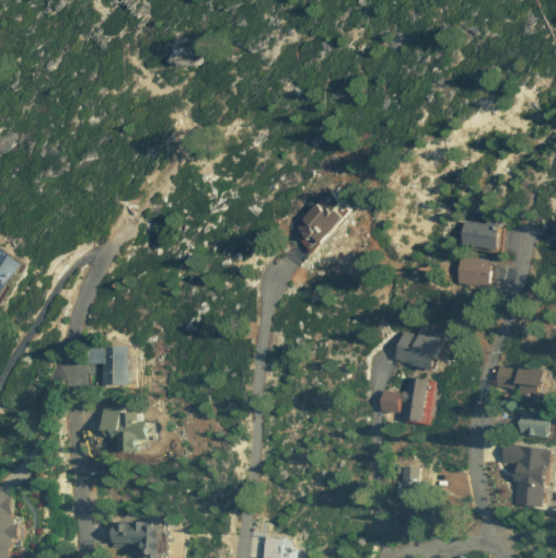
[(289,231),(325,186),(349,206),(313,251),(289,231)]
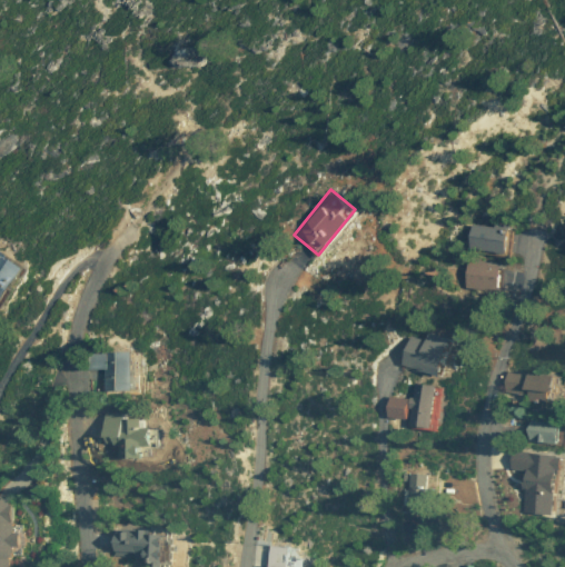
[(469,254),(502,256),(504,230),(472,228),(469,254)]
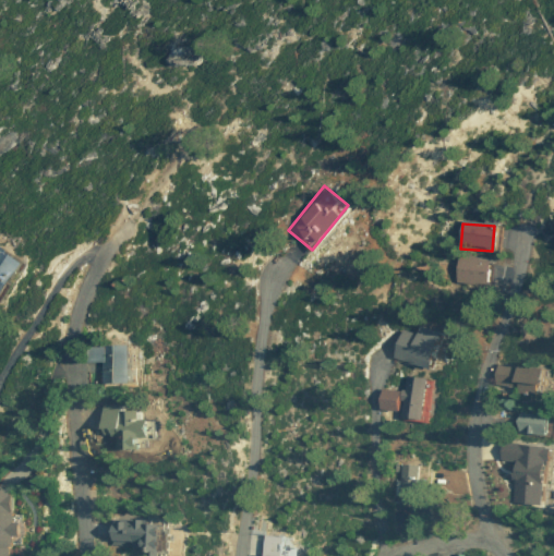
[(0,242),(22,256),(0,294),(0,242)]
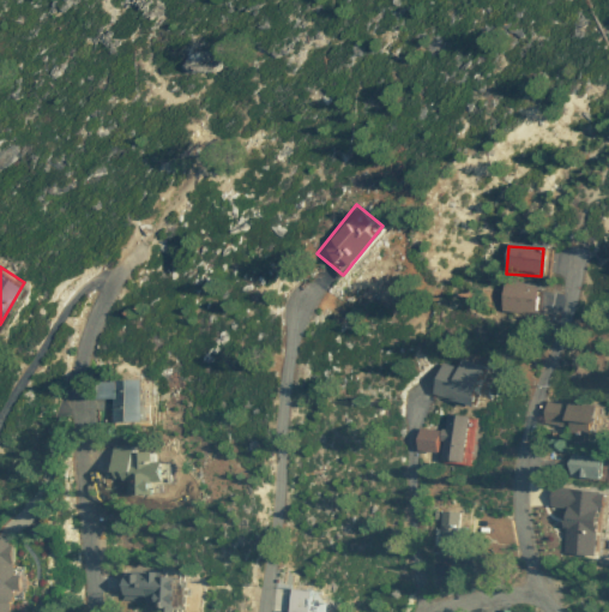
[(504,285),(536,288),(534,316),(500,312),(504,285)]
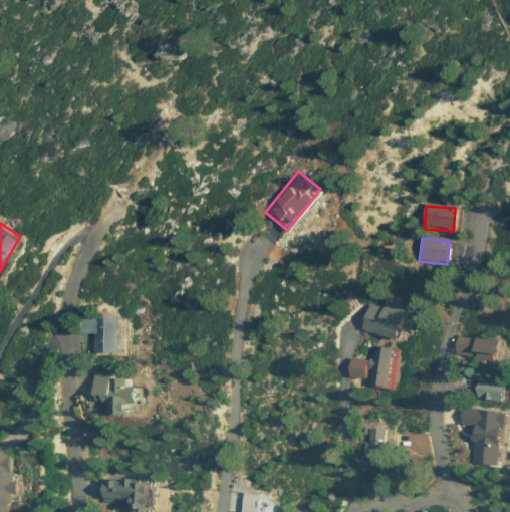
[(396,337),(363,329),(370,304),(383,307),(385,298),(405,303),(396,337)]
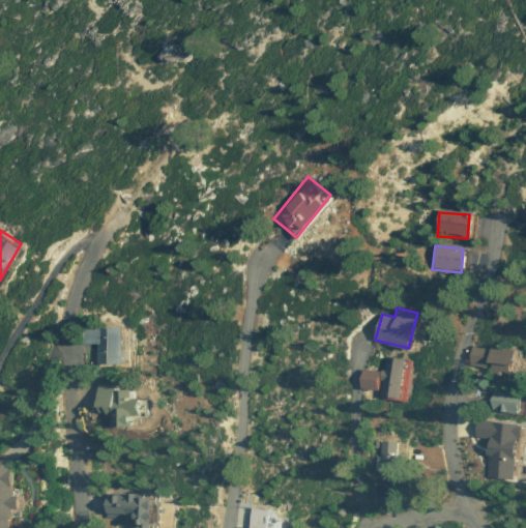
[(123,356),(121,320),(81,322),(82,339),(95,339),(96,357),(123,356)]
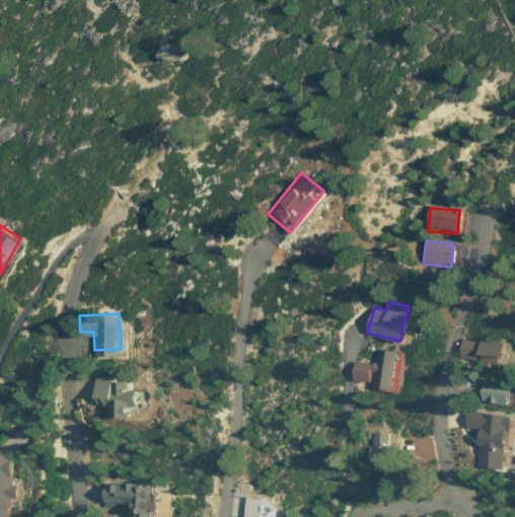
[(501,342),(463,341),(462,358),(479,359),(479,366),(500,367),(501,342)]
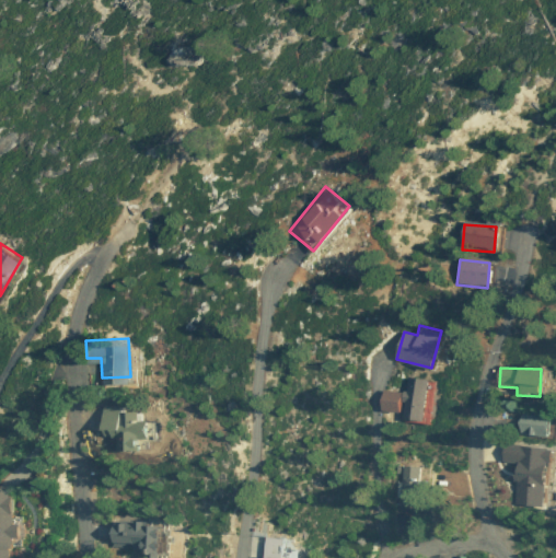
[(427,380),(424,420),(402,419),(402,414),(382,411),(384,392),(404,393),(405,379),(427,380)]
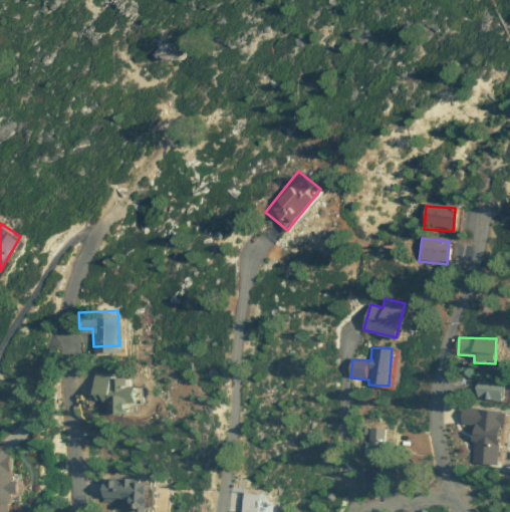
[(93,367),(93,399),(106,398),(107,408),(129,407),(128,398),(135,398),(135,378),(123,378),(122,373),(106,373),(106,367),(93,367)]
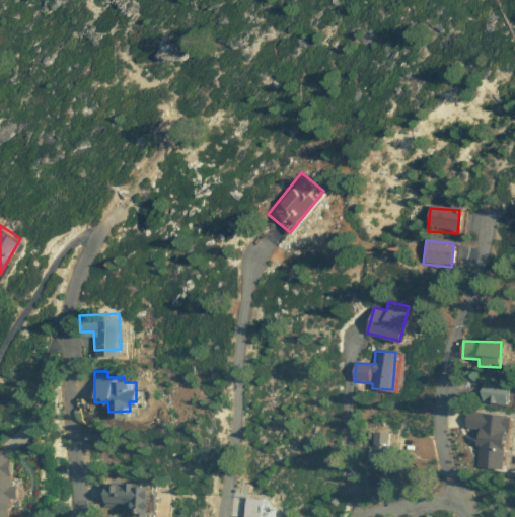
[(508,383),(480,383),(480,404),(508,404),(508,383)]
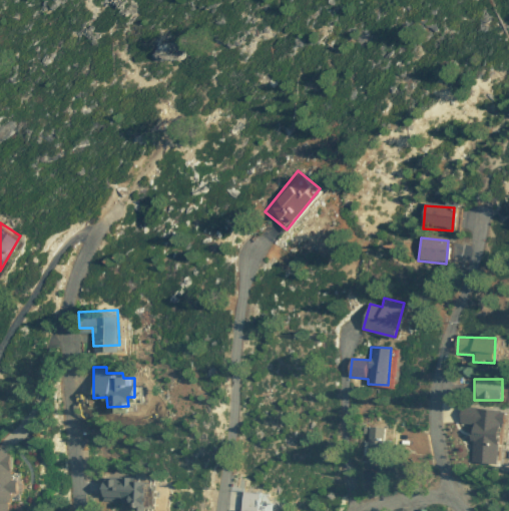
[(500,410),(461,406),(459,423),(471,424),(467,461),(494,464),(500,410)]
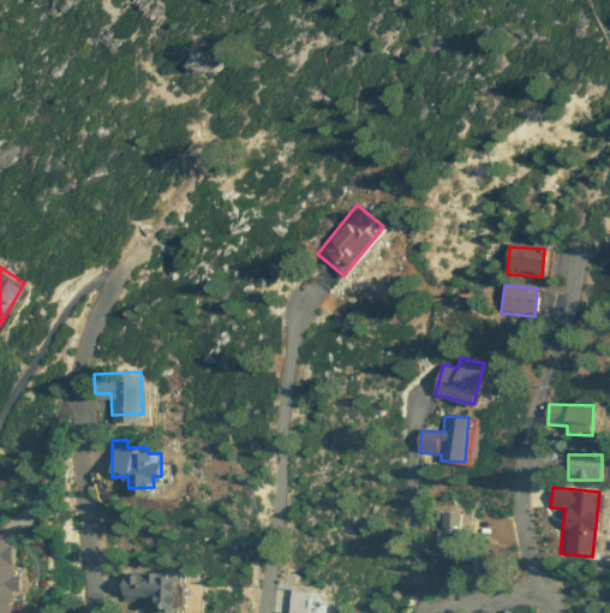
[(458,563),(459,513),(436,512),(435,561),(458,563)]
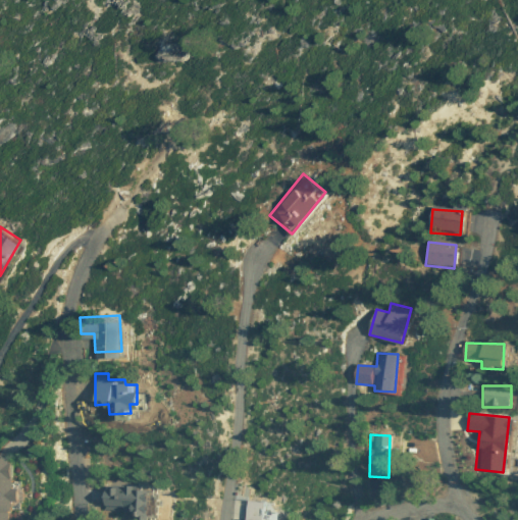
[(13,519),(12,502),(22,502),(22,489),(15,489),(14,459),(0,459),(0,519),(13,519)]
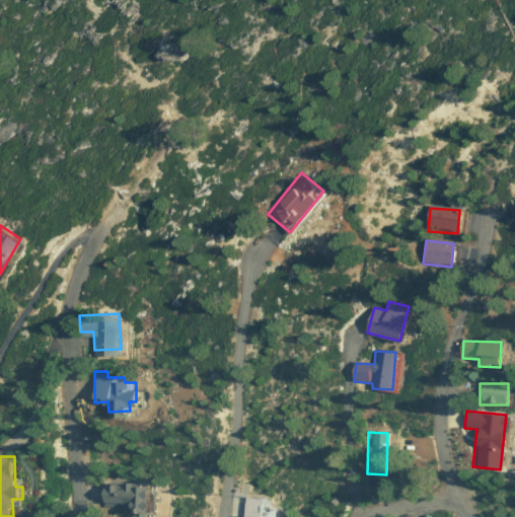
[(100,508),(150,506),(150,482),(99,484),(100,508)]
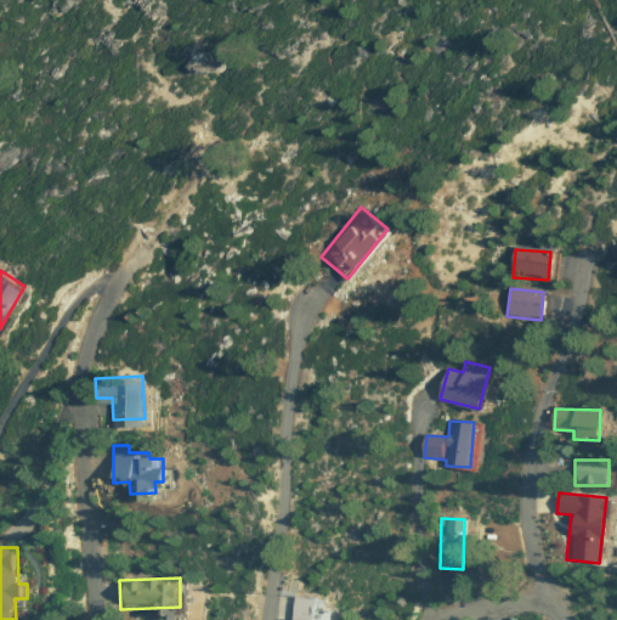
[(294,619),(294,592),(321,591),(321,607),(338,607),(338,619),(294,619)]
